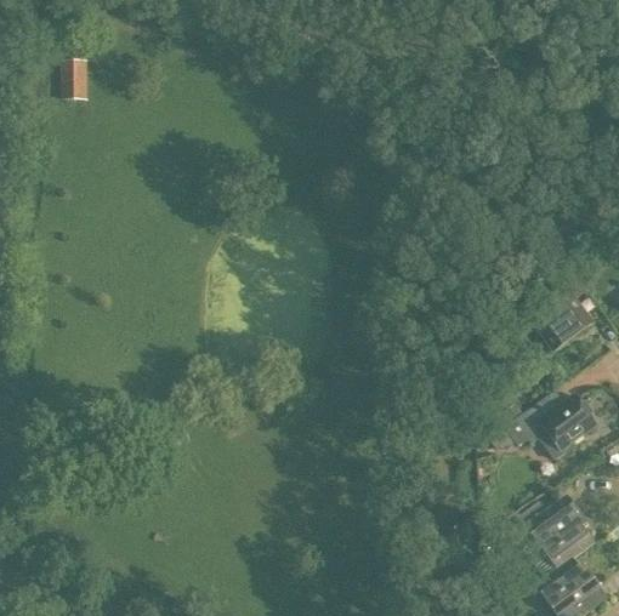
[(89,58),(62,58),(62,97),(89,97),(89,58)]
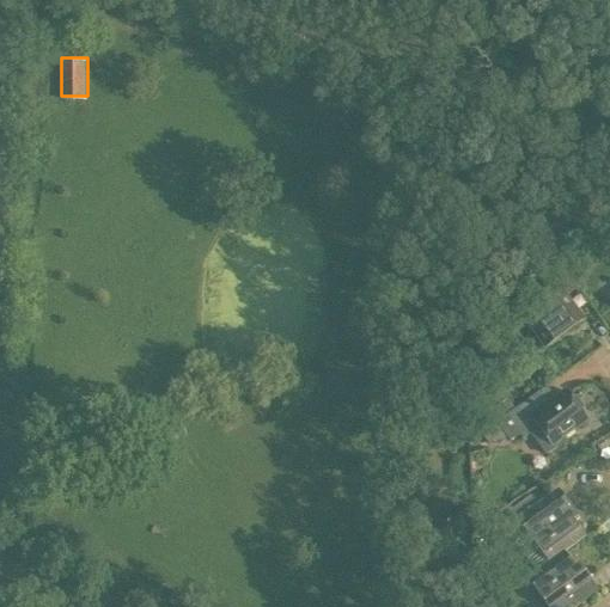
[(567,292),(578,283),(561,259),(538,269),(541,276),(523,288),(535,304),(523,312),(546,343),(585,316),(567,292)]
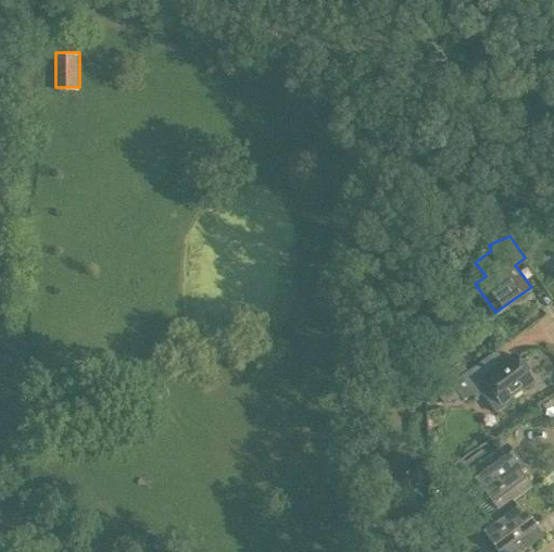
[(444,399),(448,397),(455,397),(456,399),(463,394),(465,398),(473,391),(476,396),(483,391),(498,410),(512,400),(512,394),(533,378),(514,352),(505,358),(498,347),(439,391),(444,399)]
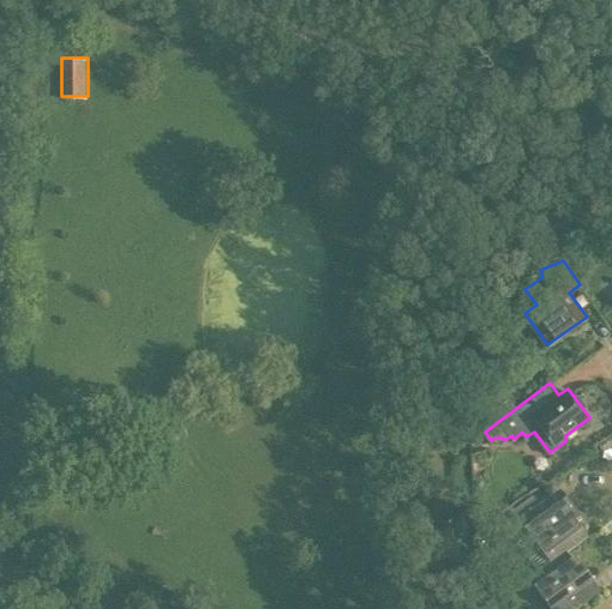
[(528,531),(550,561),(571,547),(570,546),(587,534),(577,519),(582,517),(561,487),(540,501),(534,493),(513,508),(528,530),(528,531)]
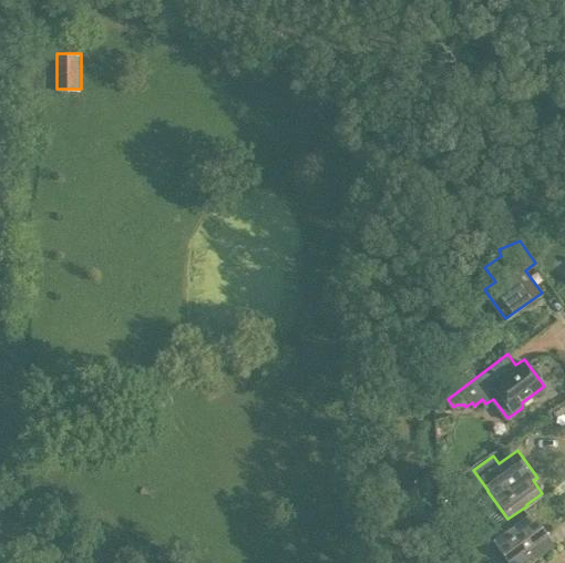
[(507,519),(488,533),(510,562),(511,562),(530,562),(556,544),(536,518),(532,520),(524,509),(527,507),(527,505),(507,519)]
